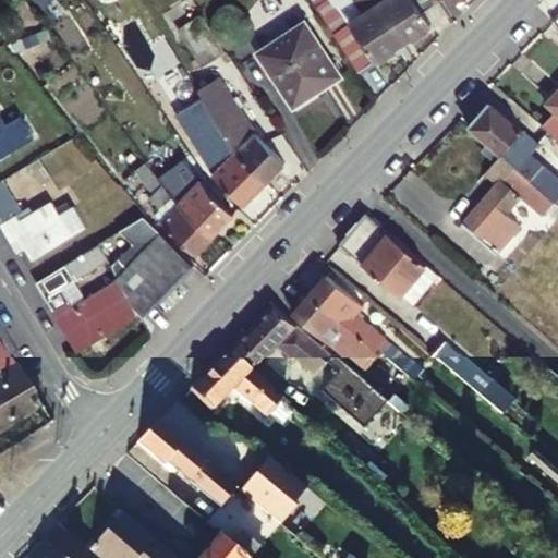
[(393,48),(402,43),(374,0),(355,0),(363,12),(346,23),(330,0),(311,0),(318,11),(358,71),(376,59),(378,60),(395,49),(393,48)]
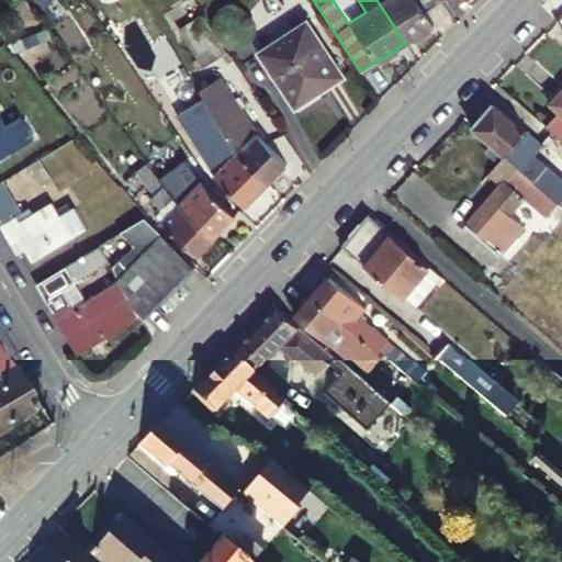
[(377,0),(405,43),(414,37),(414,38),(430,27),(430,26),(449,14),(439,0),(377,0)]
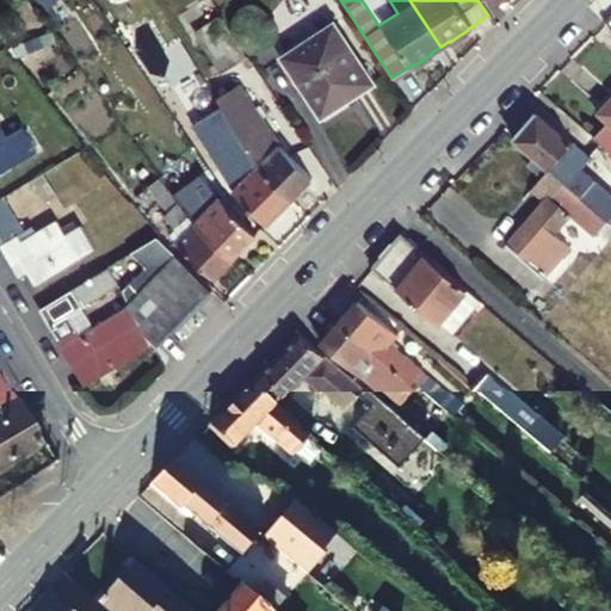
[(371,84),(333,23),(281,57),(320,117),(371,84)]
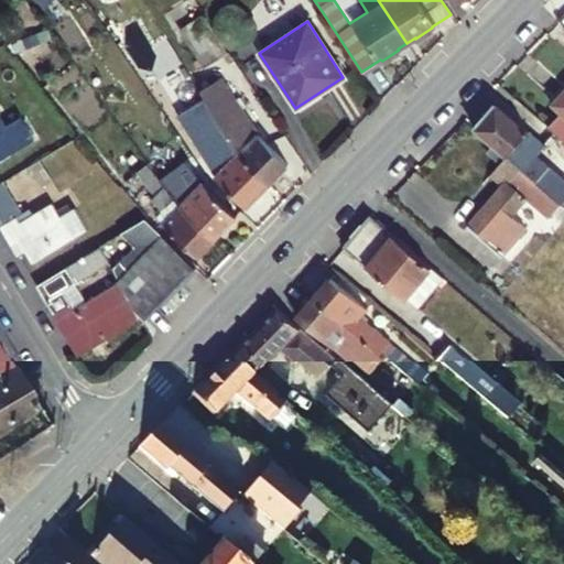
[(199,94),(204,100),(235,150),(267,184),(286,164),(256,136),(218,82),(199,94)]
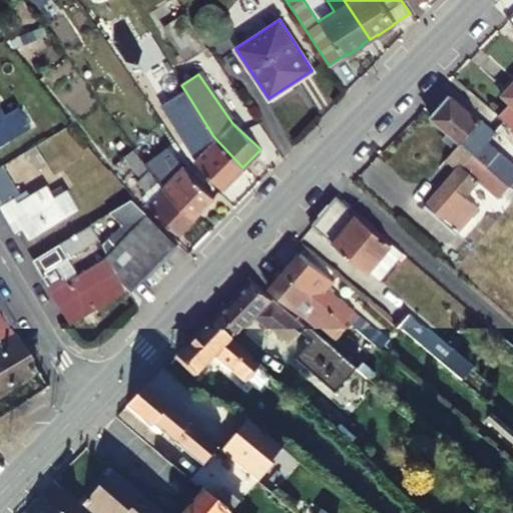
[(499,114),(512,125),(512,85),(505,94),(512,100),(499,114)]
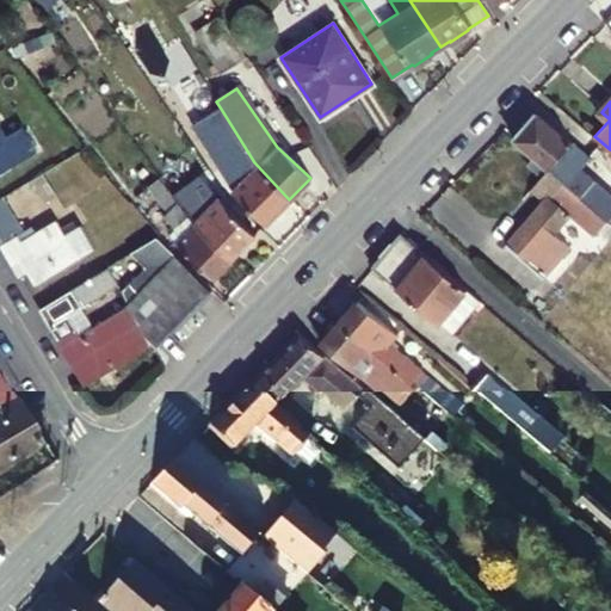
[(254,162),(221,109),(193,127),(235,193),(265,223),(289,199),(254,162)]
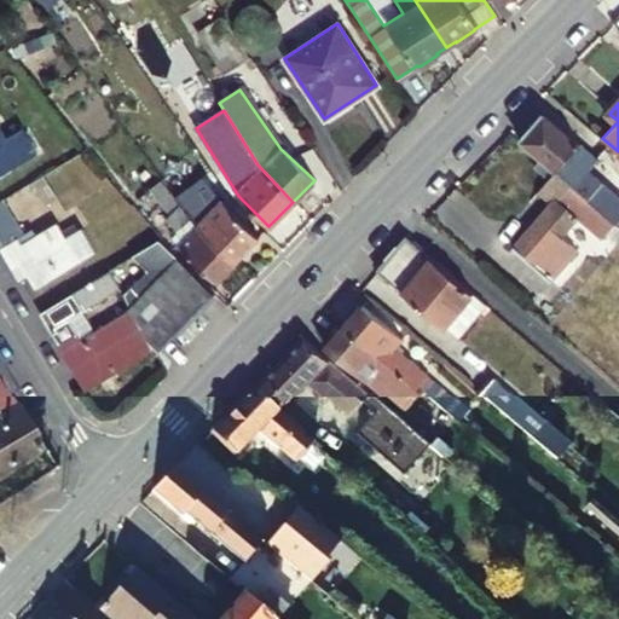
[(601,207),(611,217),(618,204),(618,201),(601,186),(605,183),(572,152),(580,142),(547,113),(522,138),(557,169),(573,183),(601,207)]
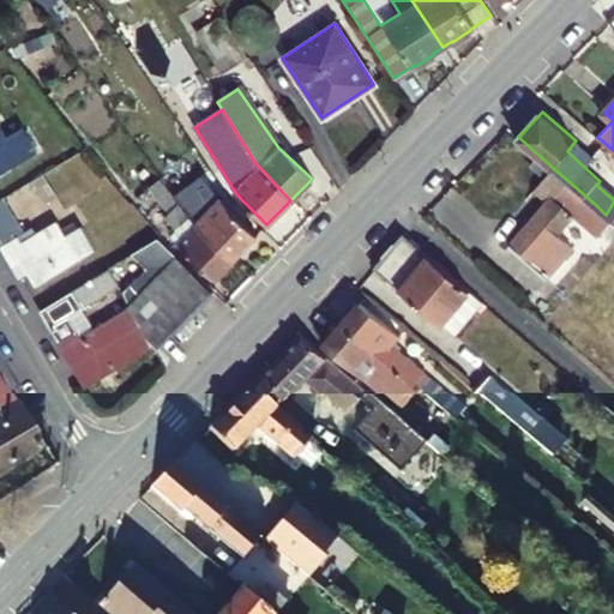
[(5,139),(0,130),(0,169),(34,150),(22,130),(5,139)]
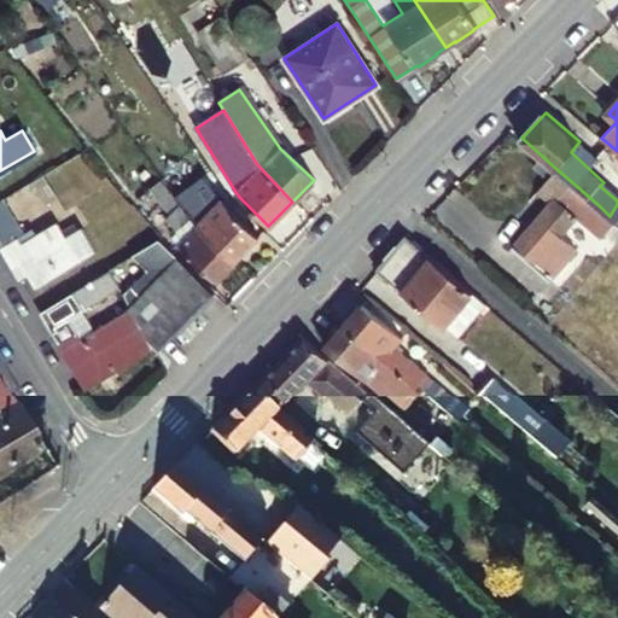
[(572,182),(557,169),(541,188),(555,202),(517,245),(553,277),(582,243),(576,237),(584,228),(575,219),(583,210),(608,232),(617,222),(610,216),(600,207),(572,182)]
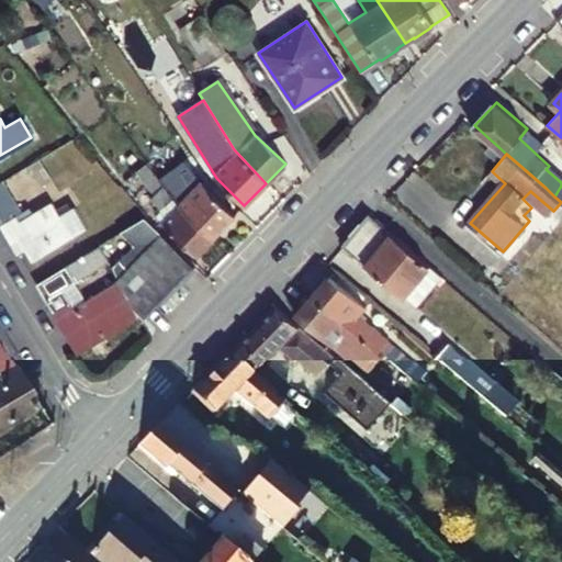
[(48,180),(36,160),(26,166),(40,186),(48,180)]
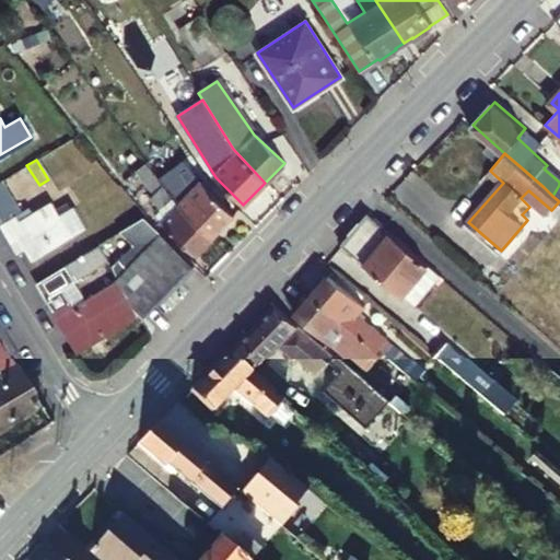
[(177,202),(211,237),(233,214),(200,182),(189,190),(174,168),(159,178),(177,202)]
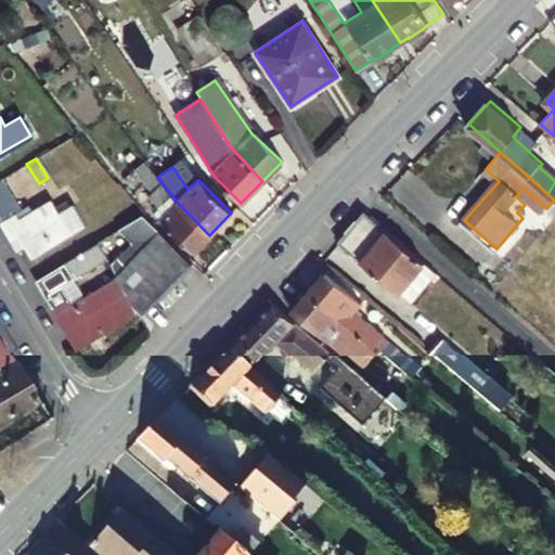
[(176,201),(157,177),(149,183),(166,207),(159,214),(164,218),(160,221),(192,252),(209,235),(176,201)]
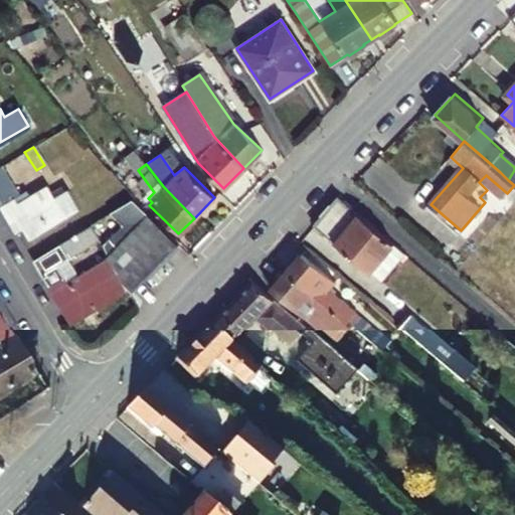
[(19,194),(0,167),(0,166),(0,204),(15,231),(22,228),(29,238),(78,208),(67,192),(53,200),(46,187),(29,197),(26,191),(19,194)]
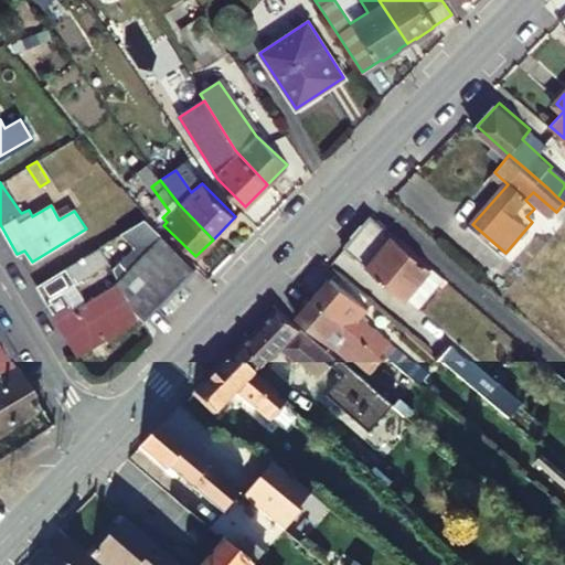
[(394,236),(371,217),(342,249),(365,270),(394,236)]
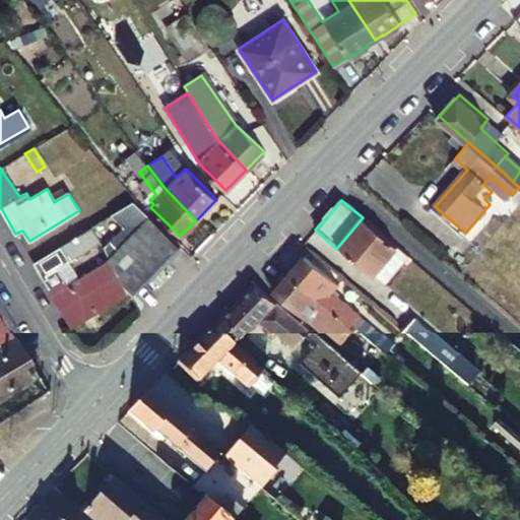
[(132,237),(107,261),(126,293),(129,297),(180,245),(132,202),(111,216),(132,237)]
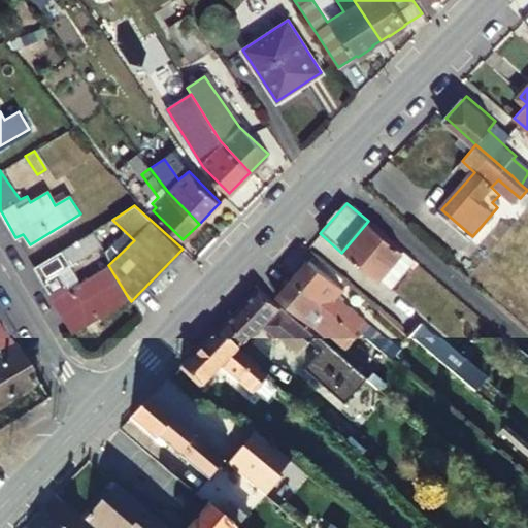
[(368,221),(341,253),(382,286),(407,254),(368,221)]
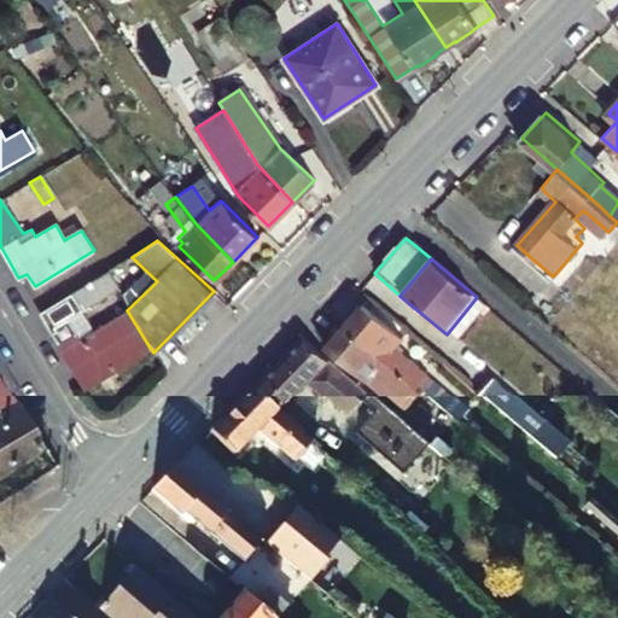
[(150,348),(127,310),(93,333),(80,310),(117,289),(108,272),(40,313),(83,389),(150,348)]
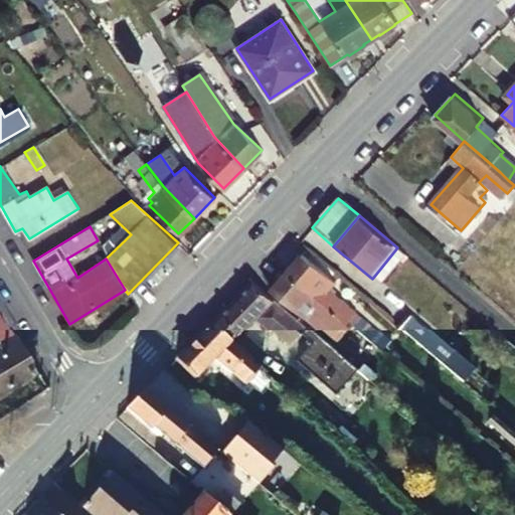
[(288,270),(353,325),(383,351),(392,340),(330,288),(337,281),(303,251),(288,270)]
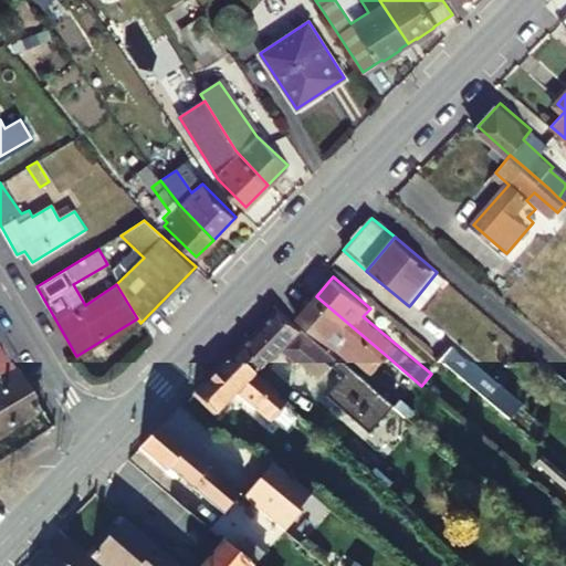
[(380,365),(388,357),(316,296),(300,316),(336,347),(343,341),(371,365),(376,362),(380,365)]
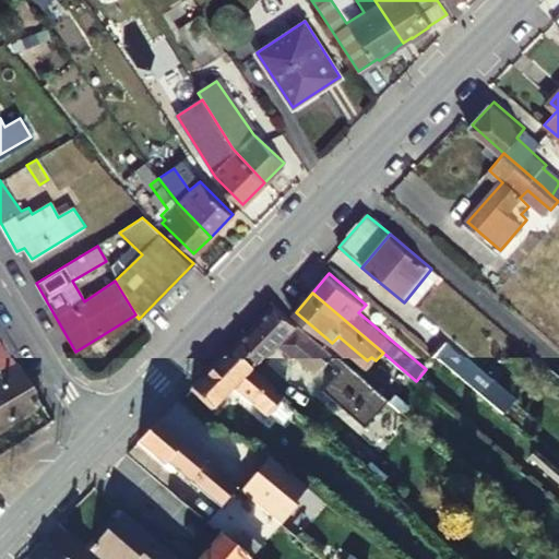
[(276,305),(230,351),(252,370),(280,343),(318,375),(335,355),(276,305)]
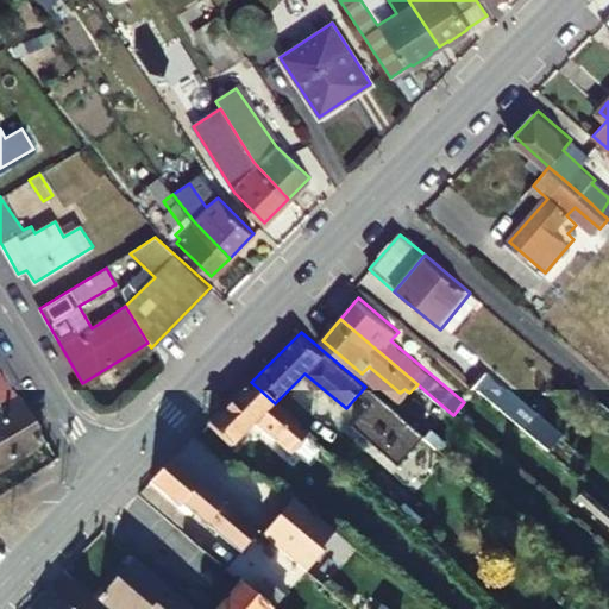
[(538,413),(488,371),(475,388),(550,451),(553,445),(529,422),(538,413)]
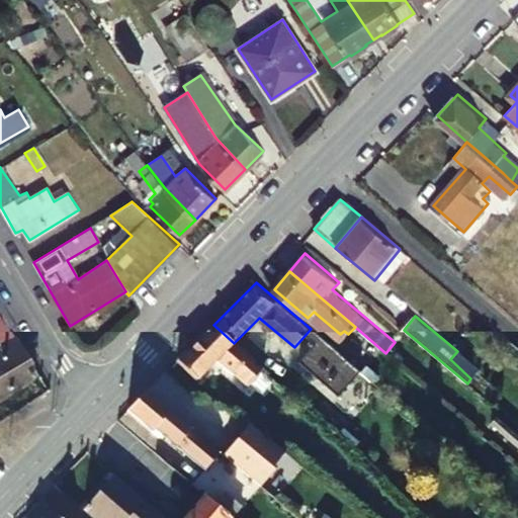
[(13,341),(0,320),(0,398),(29,380),(23,370),(30,365),(15,340),(13,341)]
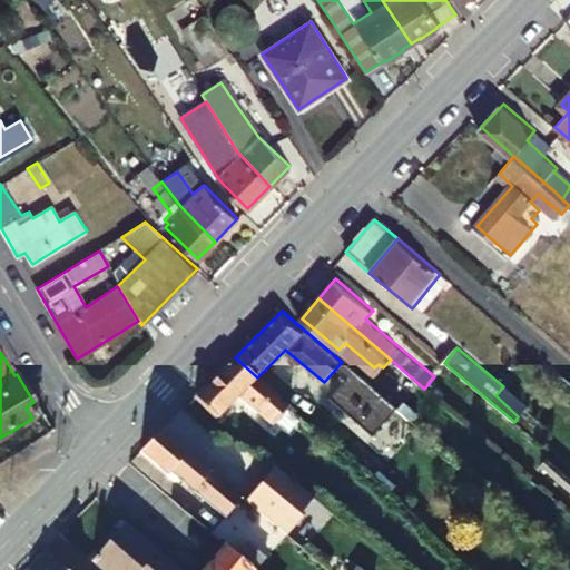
[(257,377),(235,357),(195,397),(217,418),(241,395),(274,425),(290,406),(257,377)]
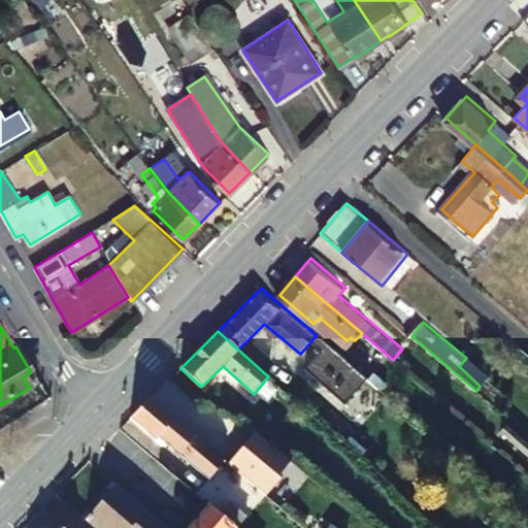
[(368,363),(352,350),(344,359),(359,371),(368,363)]
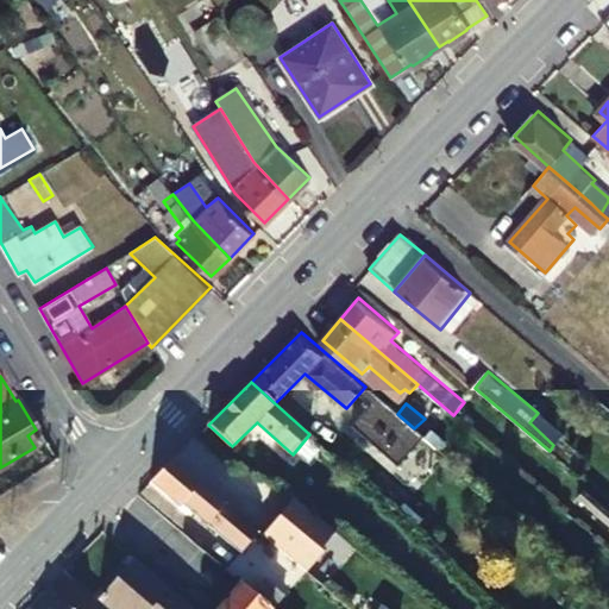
[(347,453),(325,432),(316,440),(339,460),(347,453)]
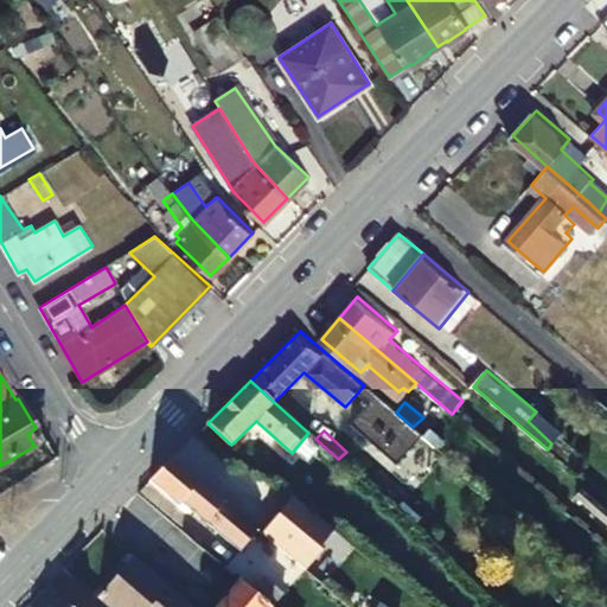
[(273,600),(306,569),(263,534),(174,458),(151,481),(179,506),(184,502),(238,549),(228,560),(273,600)]
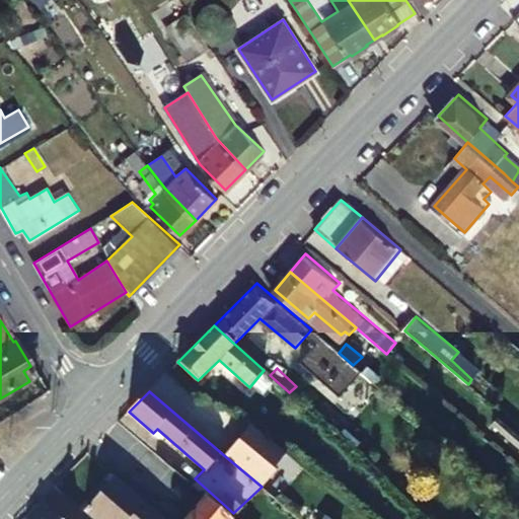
[(225,456),(262,487),(263,488),(280,468),(277,466),(288,453),(247,420),(235,434),(240,438),(225,456)]
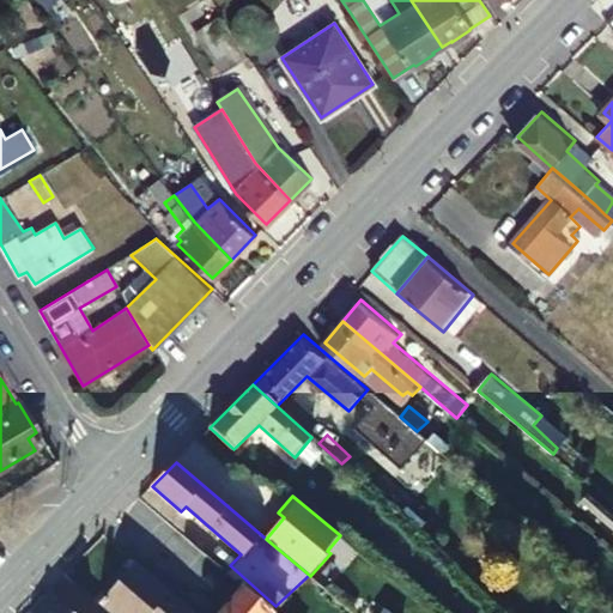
[(195,612),(137,562),(102,601),(115,612),(195,612)]
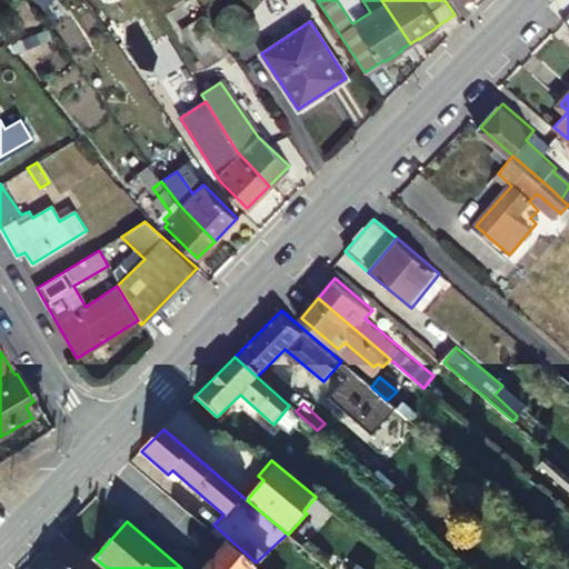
[(255,568),(226,545),(205,568),(255,568)]
